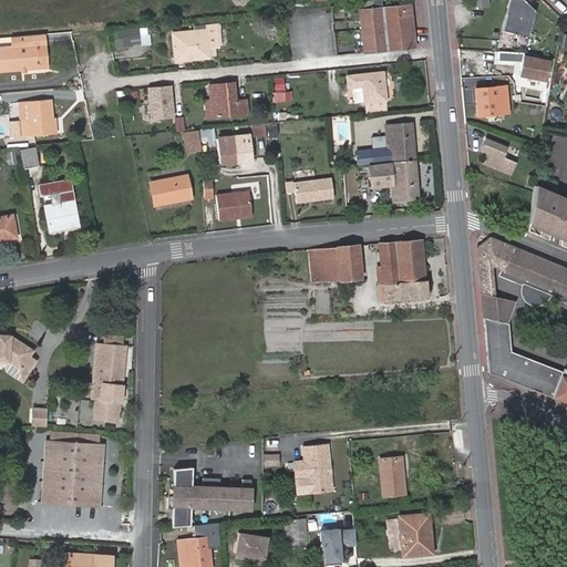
[(535,9),(525,0),(507,0),(502,29),(528,34),(535,9)]
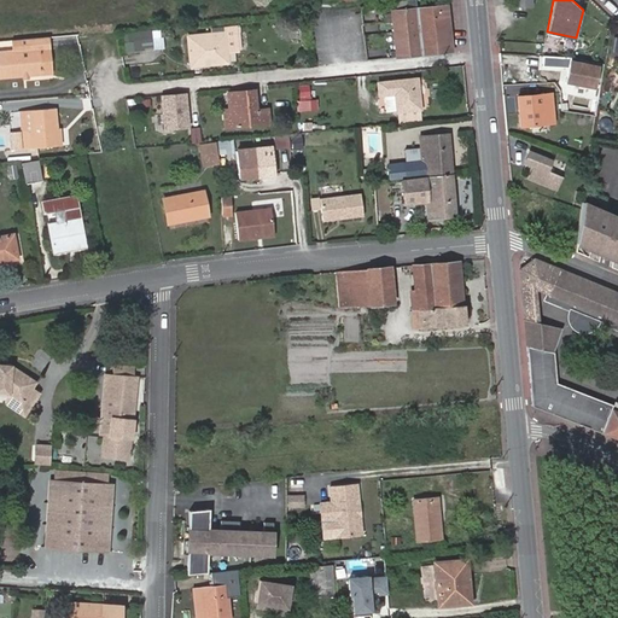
[(448,5),(404,10),(391,11),(397,58),(453,52),(448,5)]
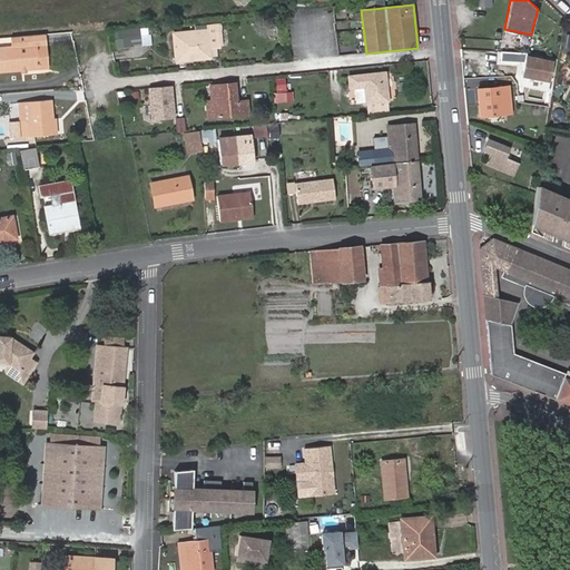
[(174,32),(177,61),(212,58),(210,50),(220,49),(218,22),(208,22),(208,29),(174,32)]
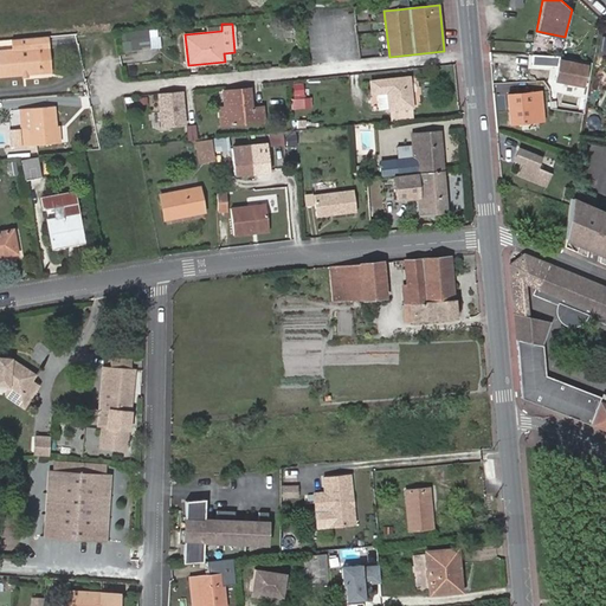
[(130,42),(139,40),(148,38),(158,37),(156,31),(129,33),(130,42)]
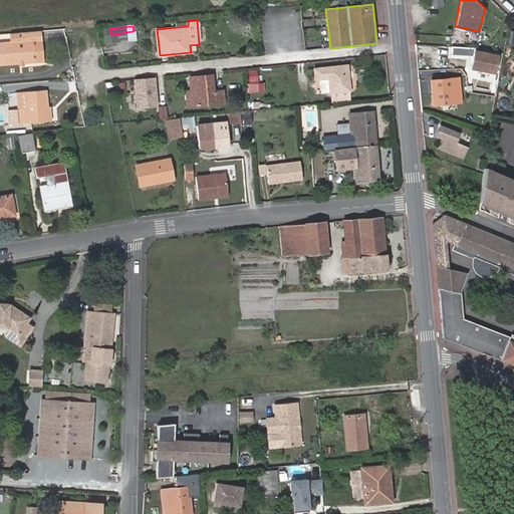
[(40,31),(26,33),(26,43),(11,44),(0,44),(0,64),(35,62),(33,42),(41,42),(40,31)]
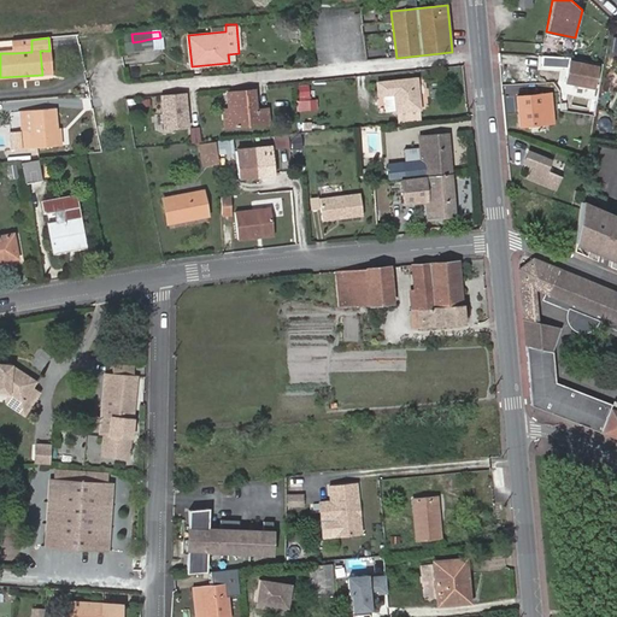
[(13,53),(31,52),(31,40),(13,42),(13,53)]
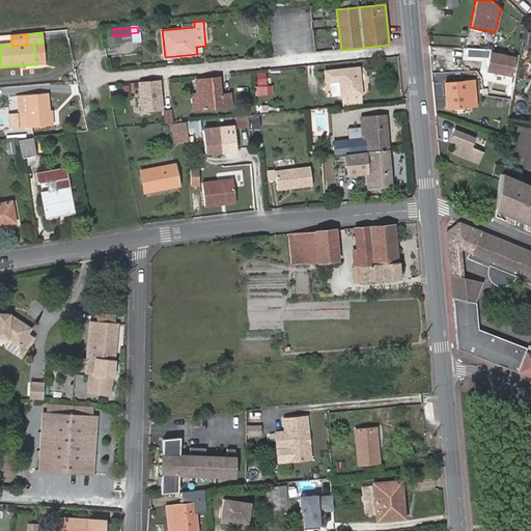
[(490,53),(487,71),(512,75),(515,58),(490,53)]
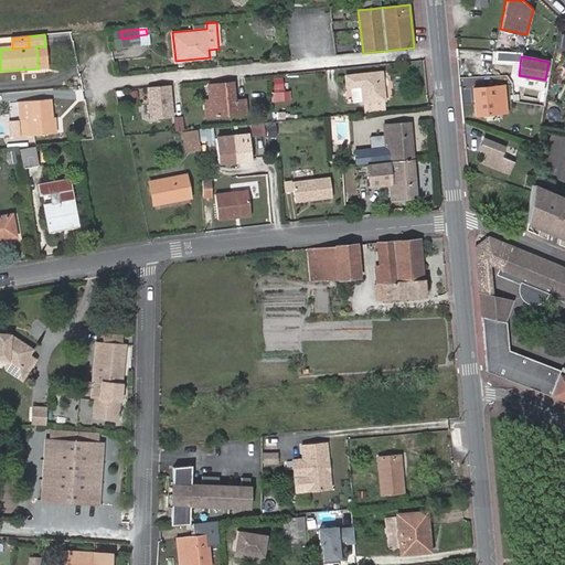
[(384,100),(382,73),(345,76),(347,88),(351,87),(352,103),(384,100)]
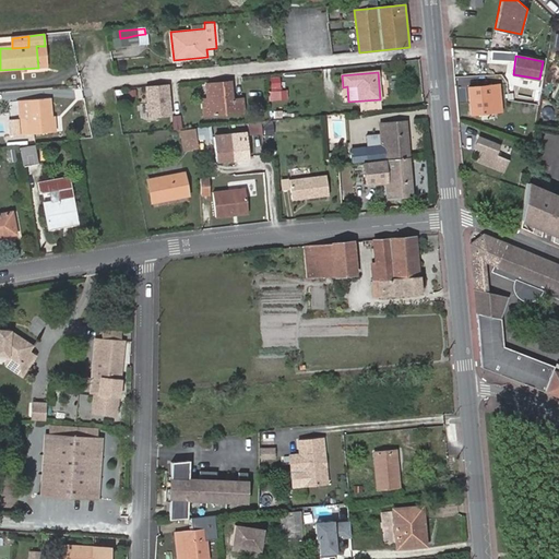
[(207,98),(209,115),(244,113),(242,98),(233,99),(230,82),(206,84),(207,98)]
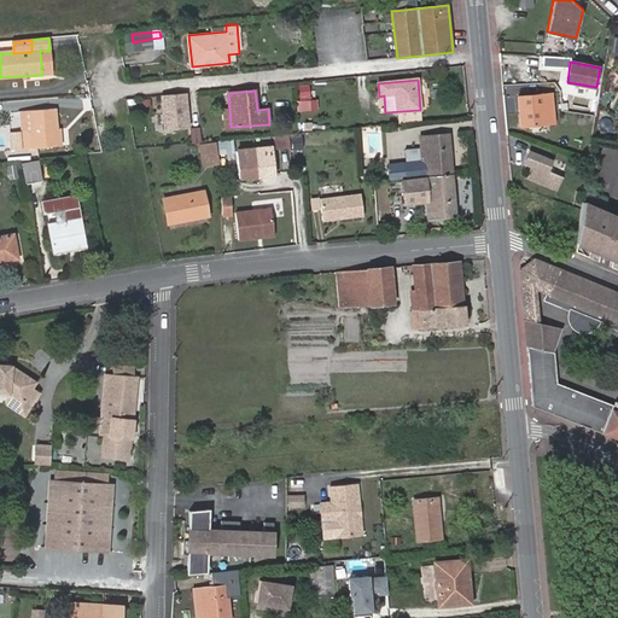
[(190,130),(188,93),(161,94),(163,132),(190,130)]
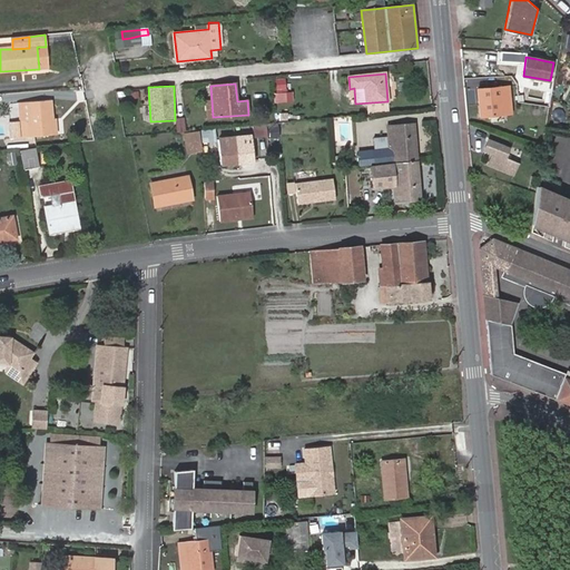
[(481,116),(512,112),(509,86),(478,89),(481,116)]
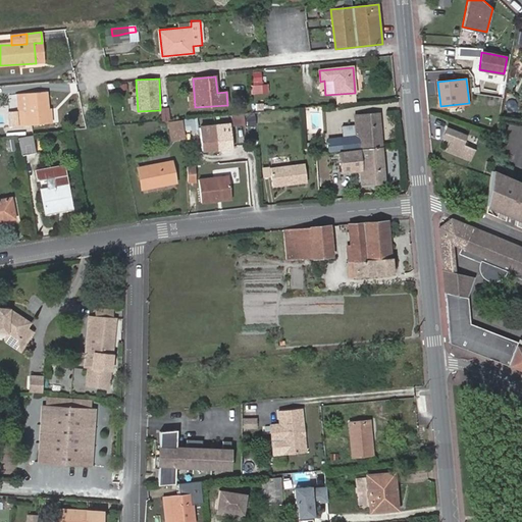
[(256,93),(269,92),(269,83),(255,84),(256,93)]
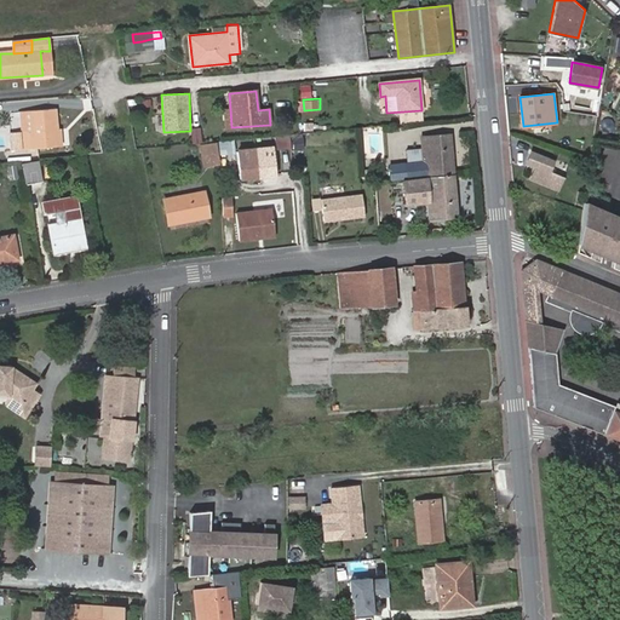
[(58,148),(57,130),(56,109),(30,112),(32,131),(22,132),(21,132),(22,150),(58,148)]
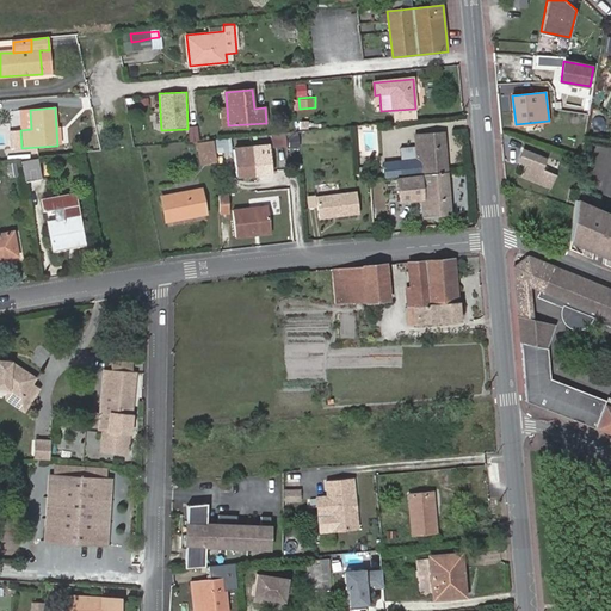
[(22,130),(31,129),(30,110),(20,110),(22,130)]
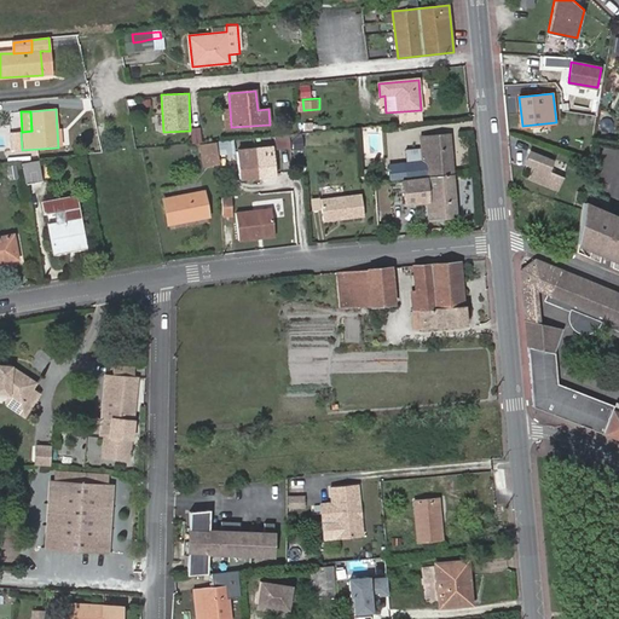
[(291,146),(291,134),(275,136),(276,149),(291,146)]
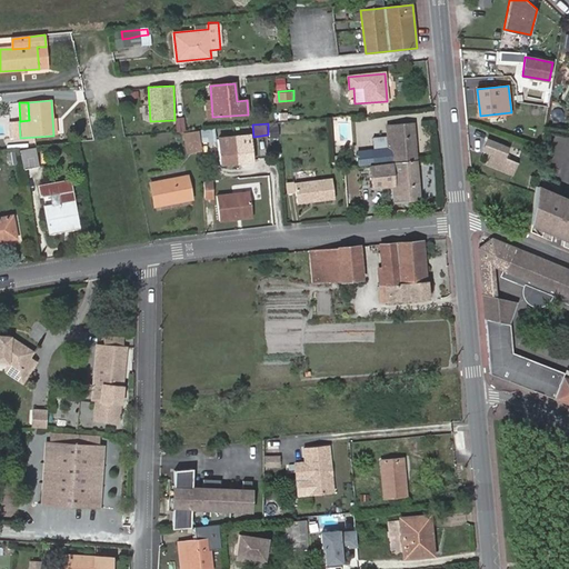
[(393,162),(417,160),(413,123),(388,126),(390,149),(357,152),(359,168),(371,167),(376,167),(376,165),(393,162)]
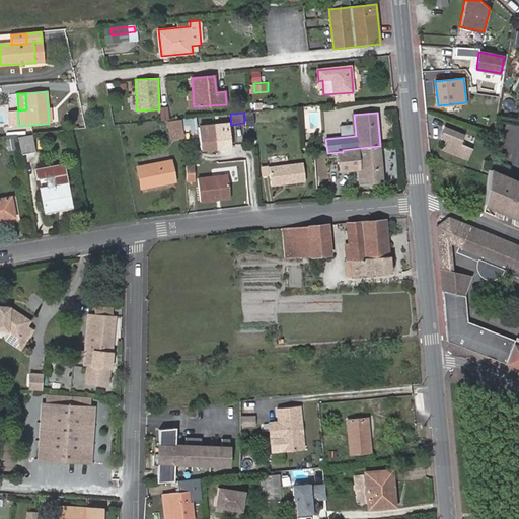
[(196,118),(182,119),(183,129),(196,128),(196,118)]
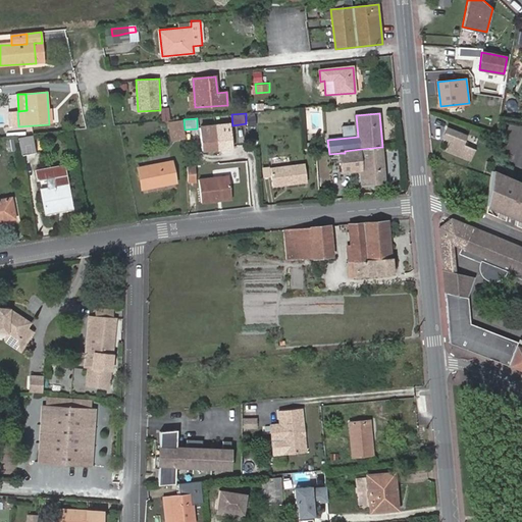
[(180,120),(169,122),(172,140),(184,138),(180,120)]
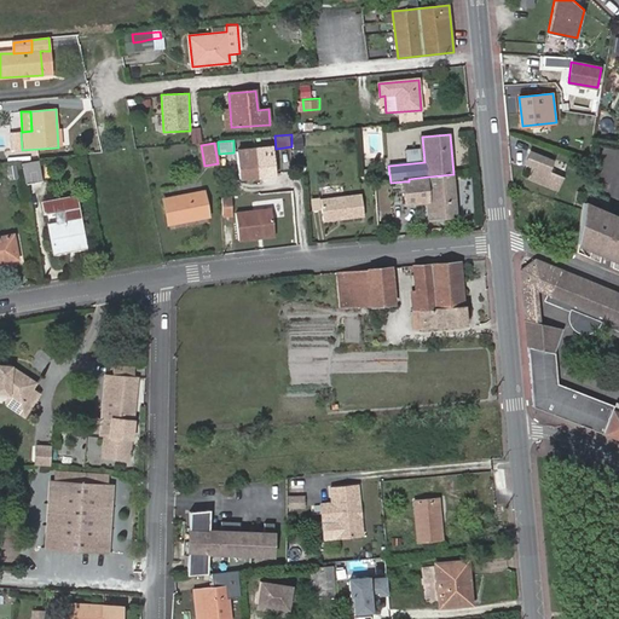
[(238,179),(275,177),(272,149),(237,152),(238,179)]
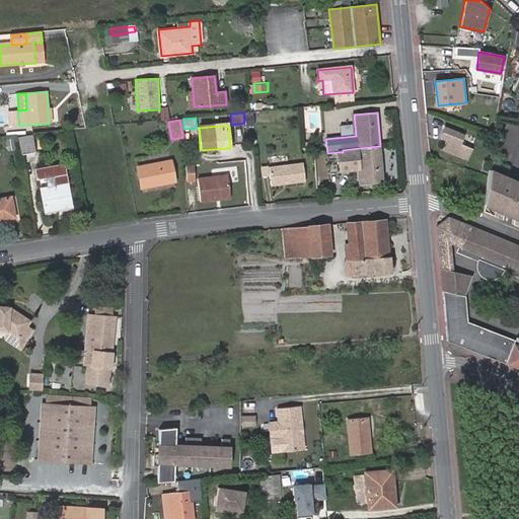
[(468,158),(471,149),(460,145),(463,135),(445,128),(441,137),(449,140),(445,149),(468,158)]
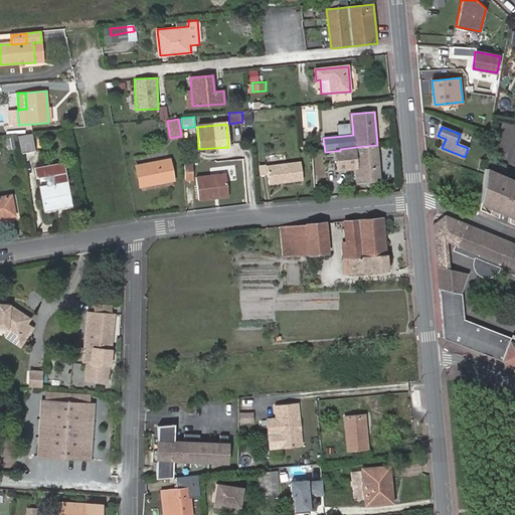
[(32,133),(19,136),(23,153),(36,151),(32,133)]
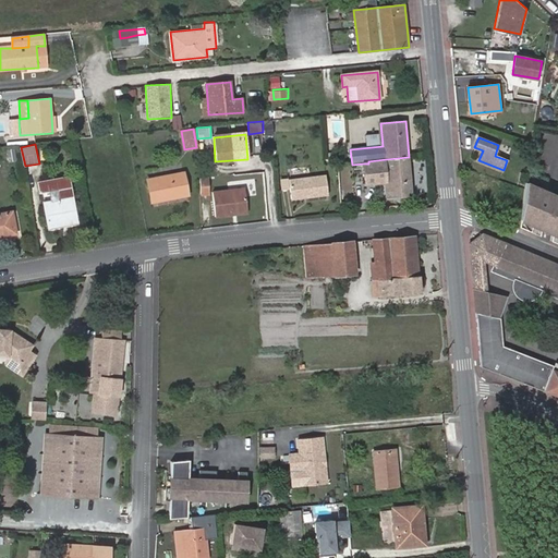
[(14,149),(7,150),(9,161),(16,160),(14,149)]
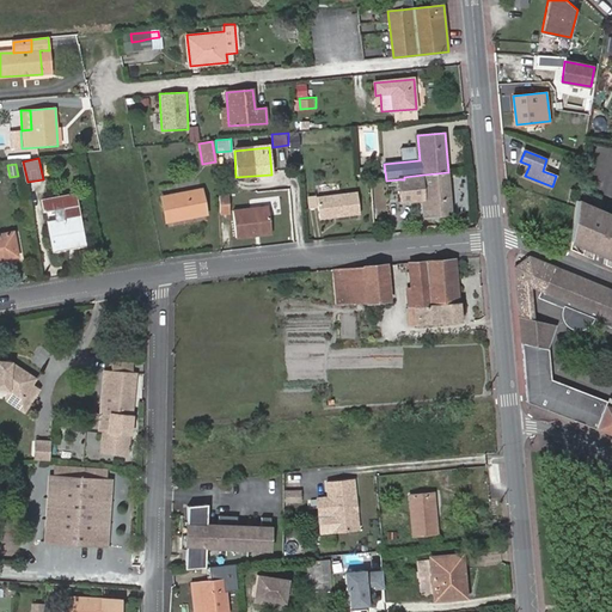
[(368,167),(359,169),(359,179),(369,179),(368,167)]
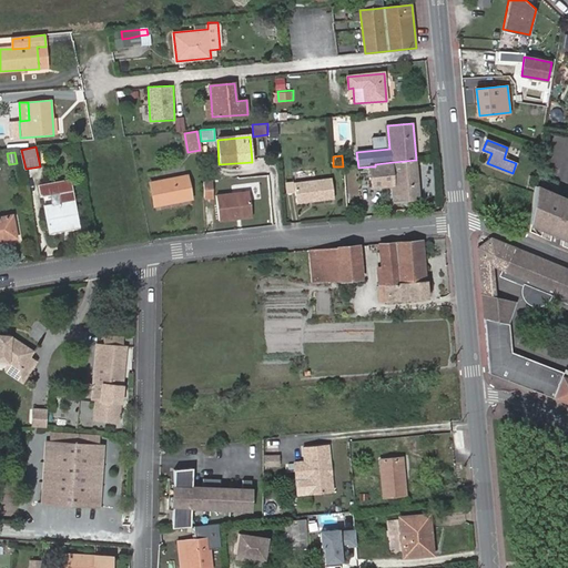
[(419,199),(416,160),(393,162),(393,164),(375,166),(371,166),(373,184),(393,182),(395,201),(419,199)]
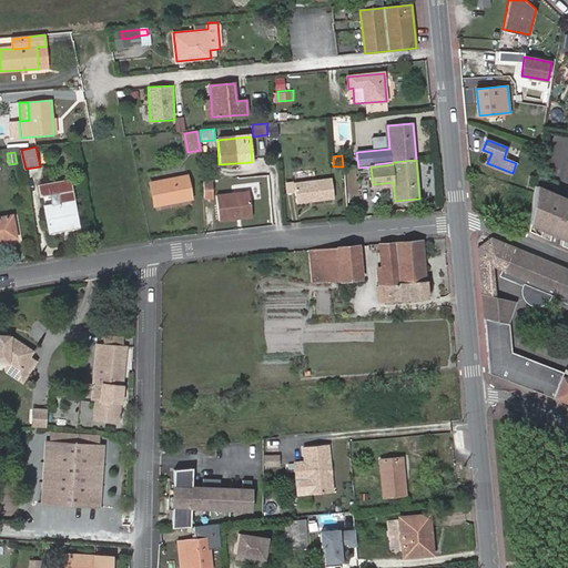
[(192,199),(188,175),(151,183),(155,206),(192,199)]
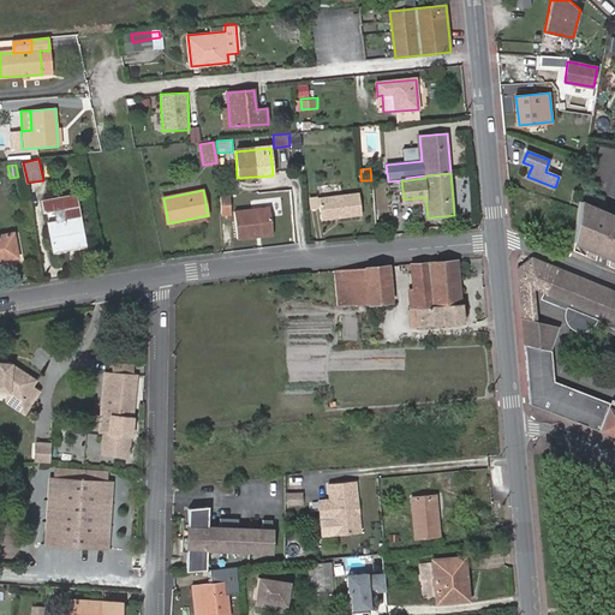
[(341,214),(341,218),(363,215),(360,192),(320,197),(321,220),(336,218),(335,215),(341,214)]
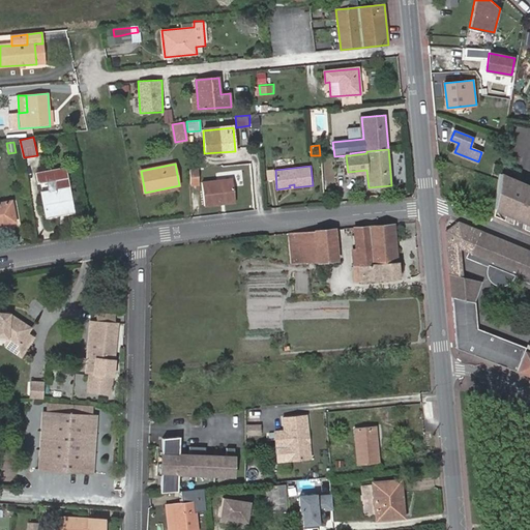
[(41,193),(46,212),(62,209),(63,213),(74,211),(65,168),(35,174),(37,181),(39,183),(47,182),(49,192),(41,193)]
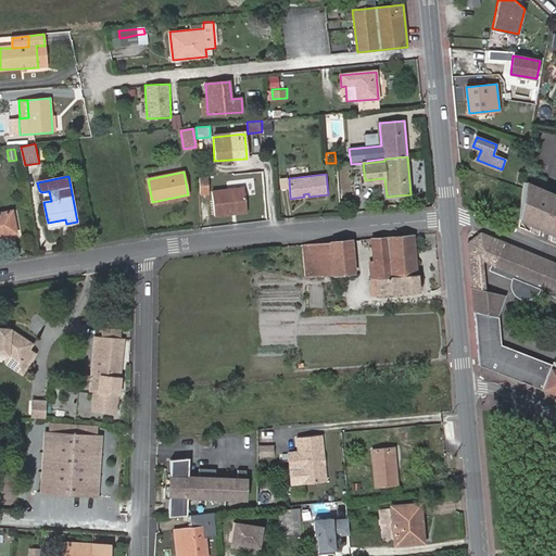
[(555,194),(525,180),(523,186),(540,189),(540,194),(555,197),(555,194)]
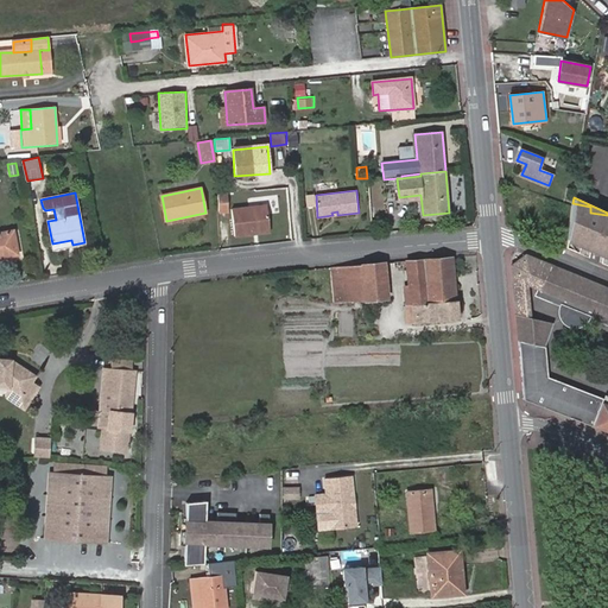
[(590,207),(572,203),(572,208),(567,239),(578,241),(577,252),(588,257),(593,226),(588,225),(590,213),(590,207)]
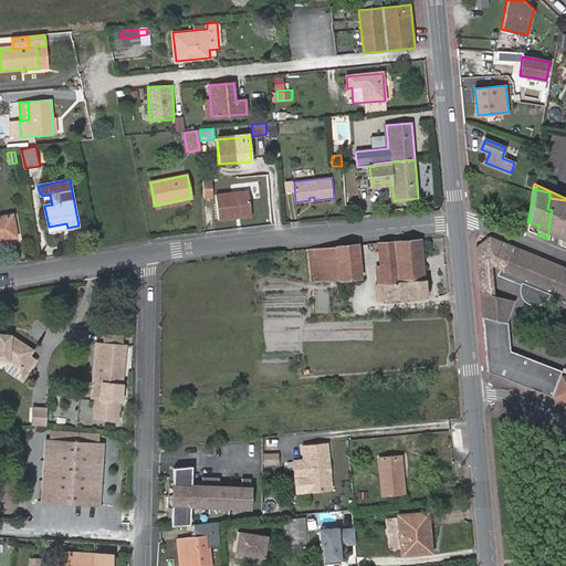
[(251,216),(250,190),(217,194),(218,219),(251,216)]
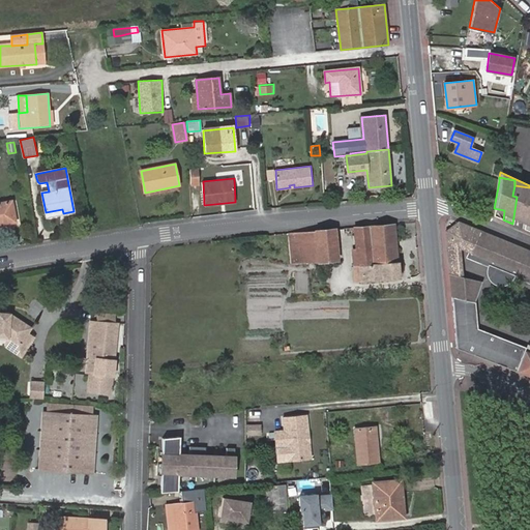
[(517,197),(512,224),(523,228),(527,201),(529,201),(529,187),(514,185),(512,196),(517,197)]
